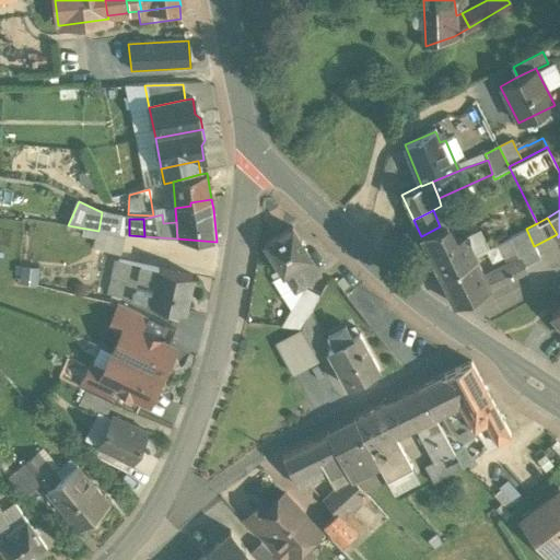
[(440,226),(421,236),(429,252),(447,243),(440,226)]
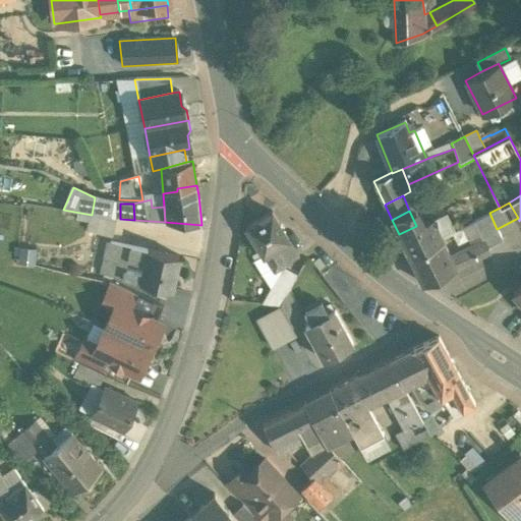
[(288,240),(272,213),(246,228),(263,255),(264,255),(276,248),(288,240)]
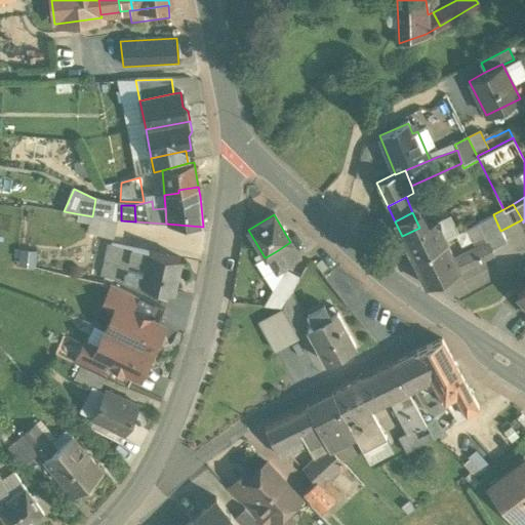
[(493,214),(478,223),(484,236),(487,243),(490,250),(506,242),(500,231),(493,214)]
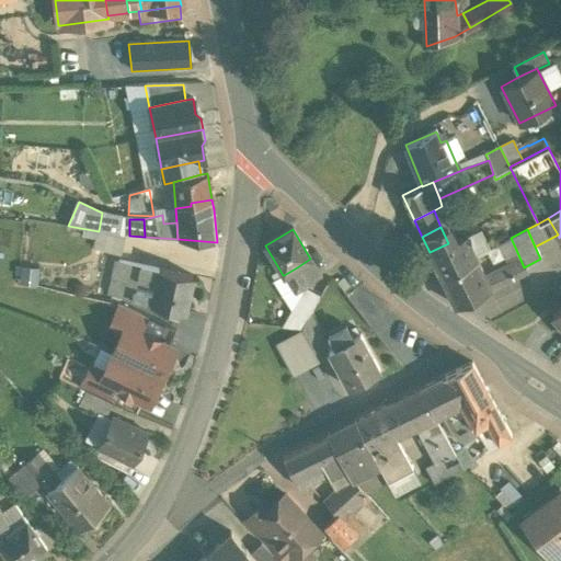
[(124,236),(99,231),(94,249),(119,254),(124,236)]
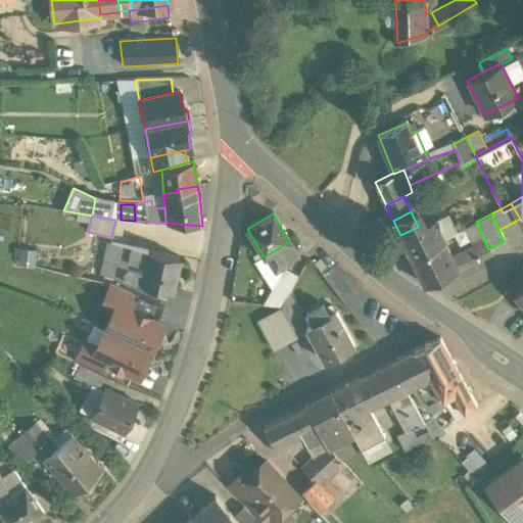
[(418,227),(400,235),(411,256),(443,242),(445,241),(435,219),(418,227)]
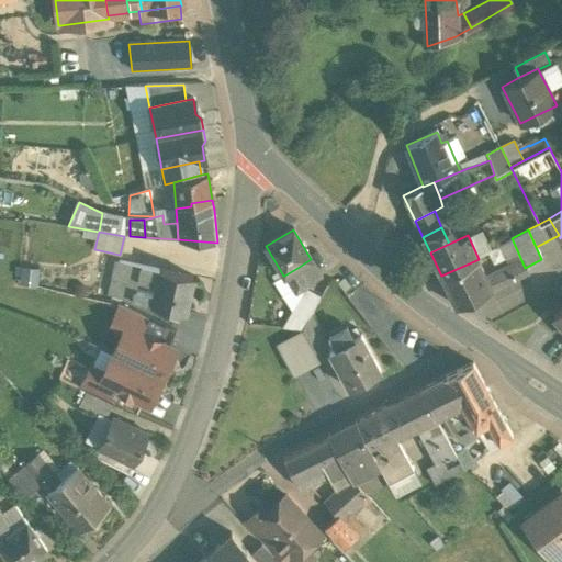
[(512,238),(499,245),(505,258),(518,253),(512,238)]
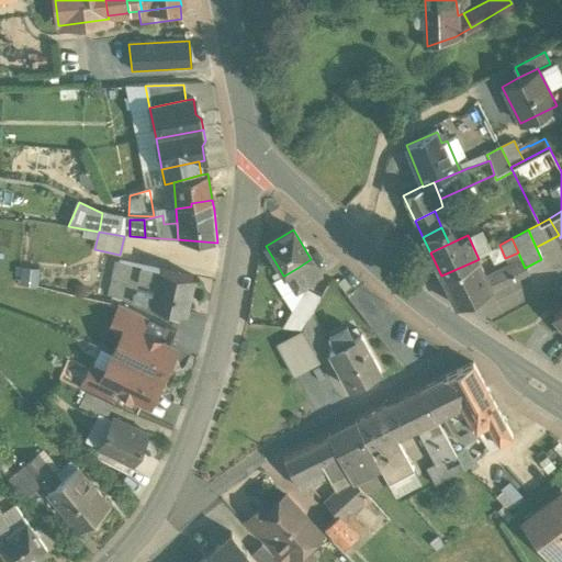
[(319,274),(311,259),(298,268),(303,277),(308,284),(319,274)]
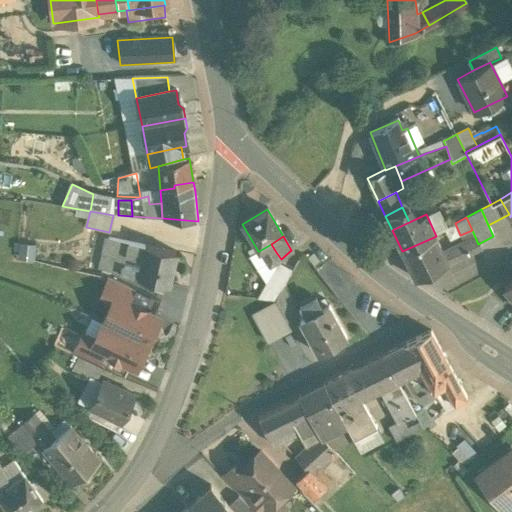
[(434,237),(402,251),(415,277),(446,262),(443,253),(442,253),(434,237)]
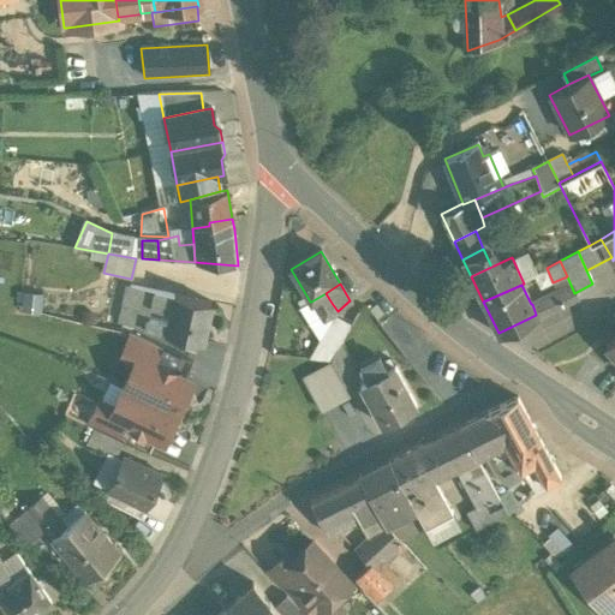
[(571,285),(532,304),(536,315),(575,296),(574,293),(571,285)]
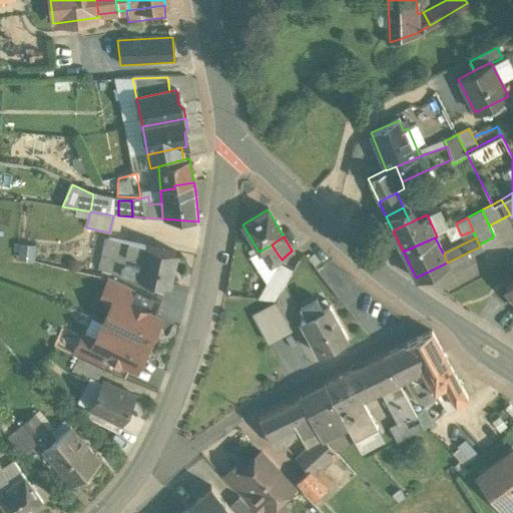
[(123,242),(107,238),(100,270),(116,274),(120,255),(123,242)]
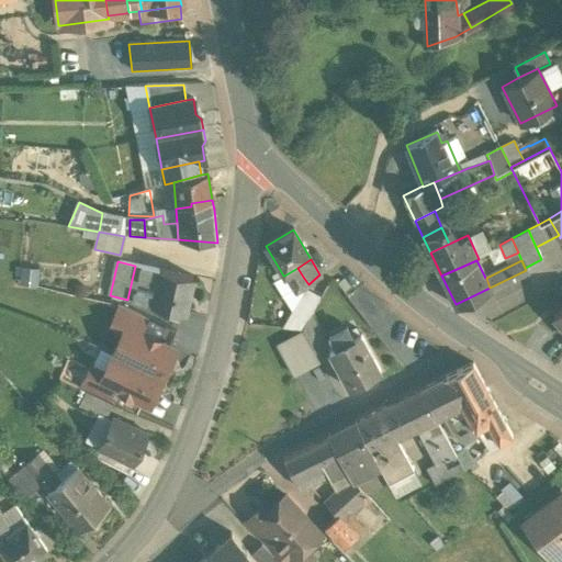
[(159,270),(135,266),(132,280),(156,285),(159,270)]
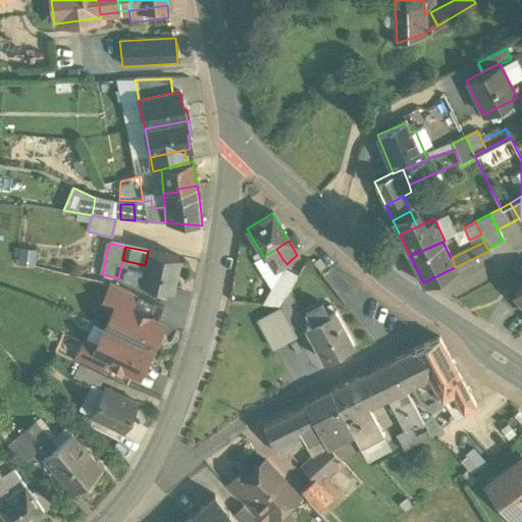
[(36,250),(15,248),(14,256),(19,256),(19,261),(34,262),(36,250)]
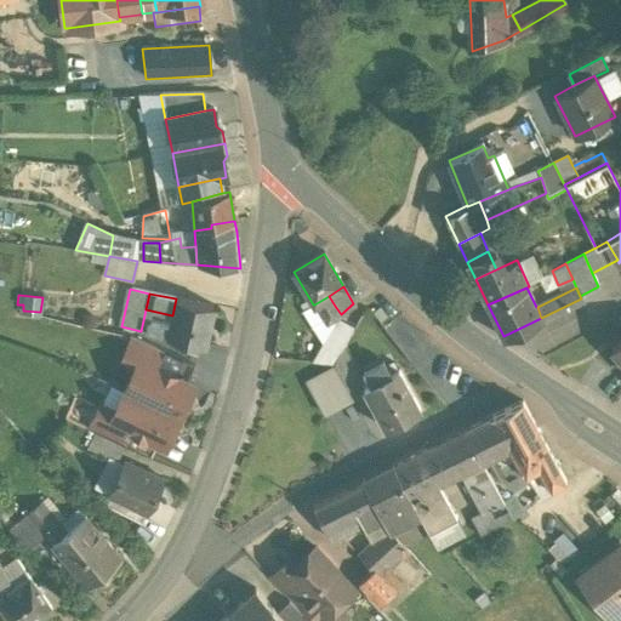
[(329,296),(314,305),(320,314),(335,306),(329,296)]
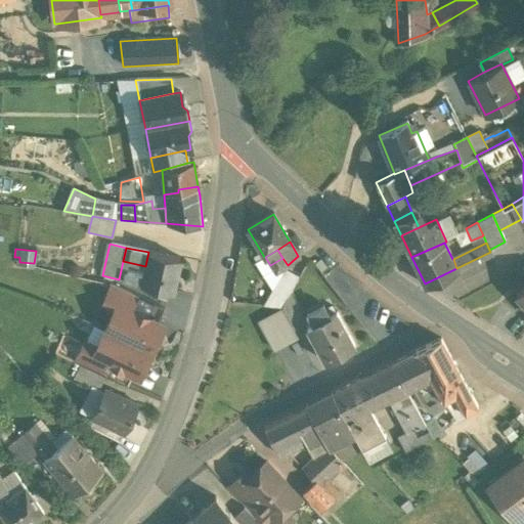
[(180,258),(148,252),(145,266),(143,275),(141,284),(140,285),(172,292),(180,258)]
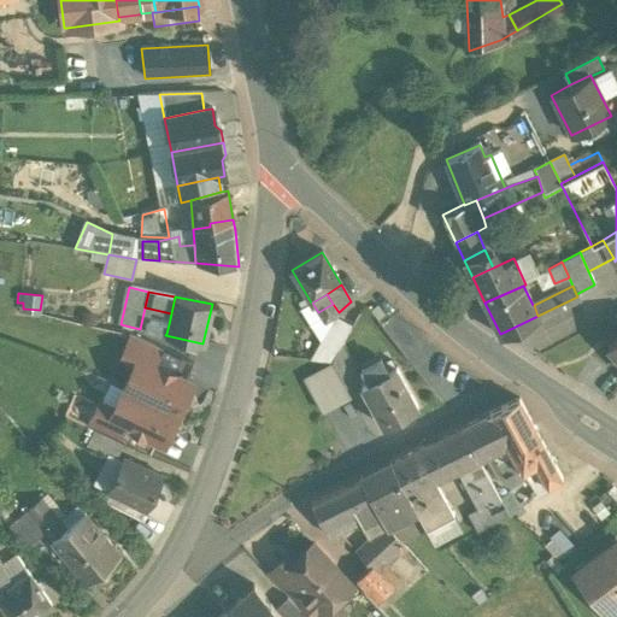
[(333,304),(318,312),(324,322),(339,312),(333,304)]
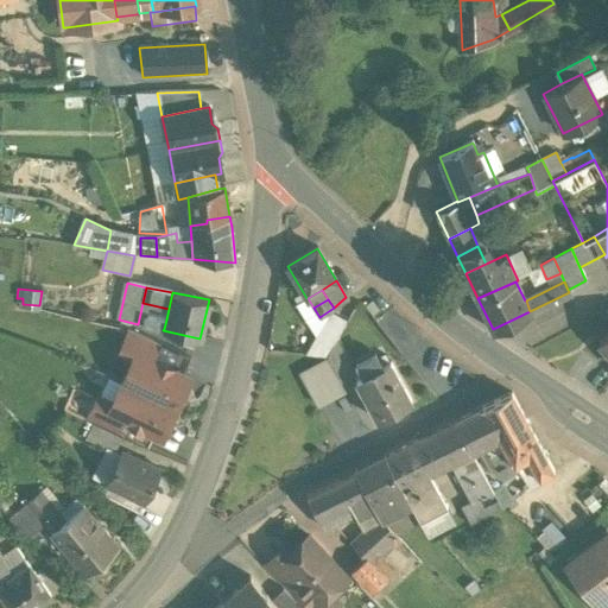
[(368,303),(363,306),(372,317),(377,314),(368,303)]
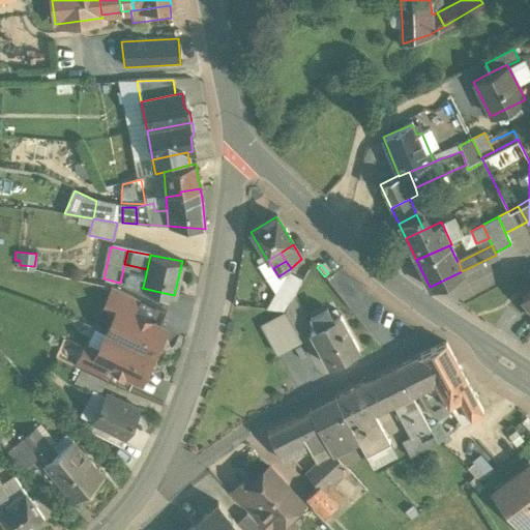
[(292,297),(302,281),(288,272),(267,310),(285,312),(292,297)]
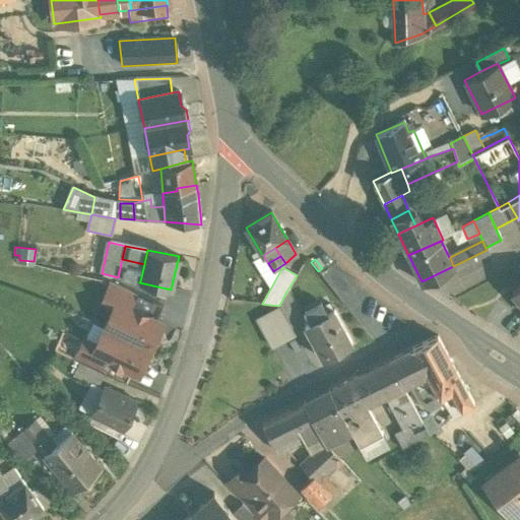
[(142,273),(125,269),(123,278),(140,281),(142,273)]
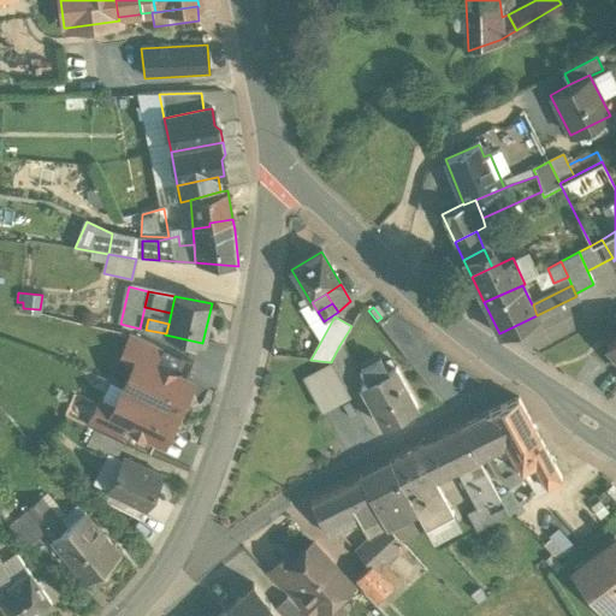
[(159,348),(131,335),(120,357),(134,363),(137,356),(153,362),(159,348)]
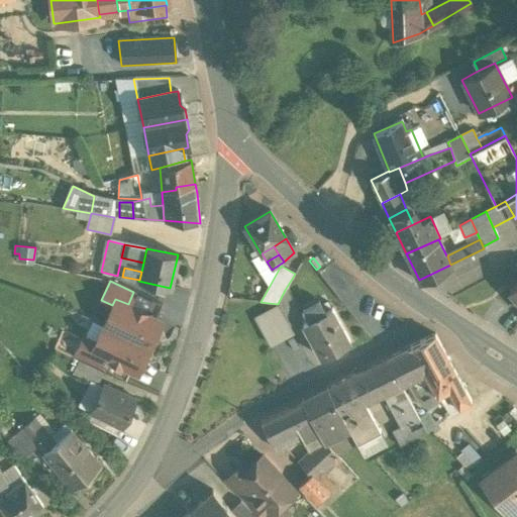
[(302,320),(285,290),(278,304),(290,326),(302,320)]
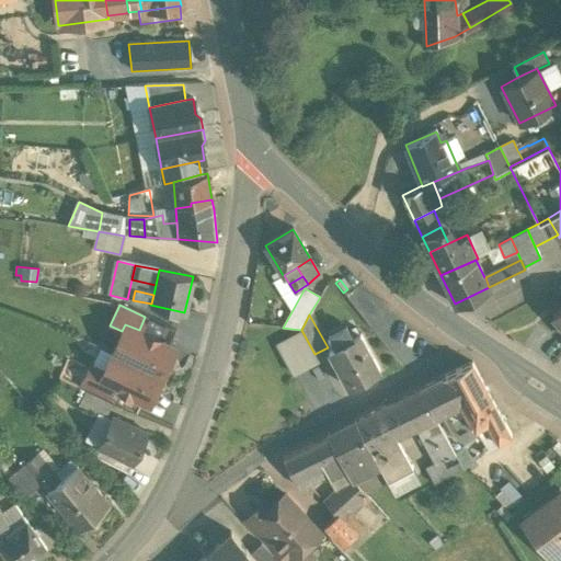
[(175,331),(145,317),(139,330),(169,344),(175,331)]
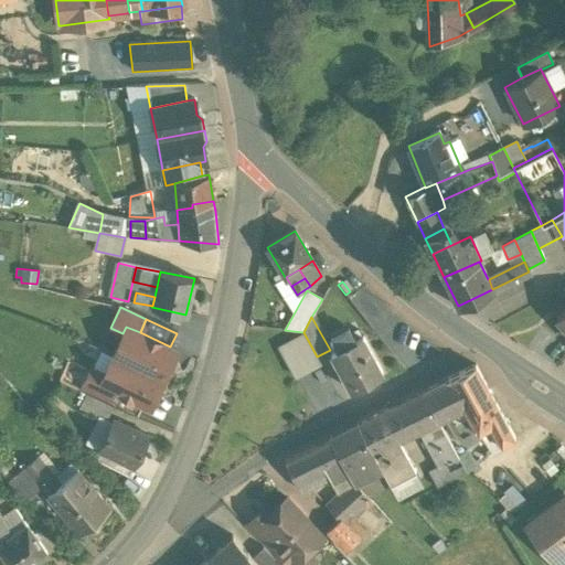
[(140,332),(126,327),(123,333),(113,354),(162,377),(176,350),(170,347),(140,332)]
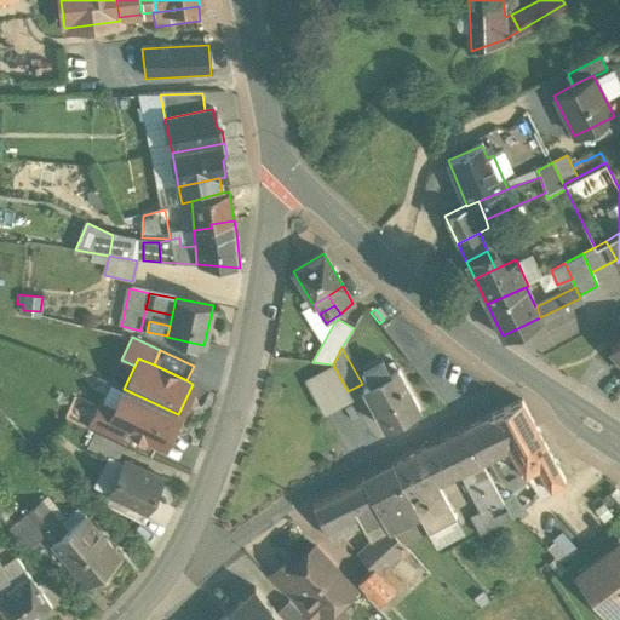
[(397,369),(362,389),(385,430),(420,412),(397,369)]
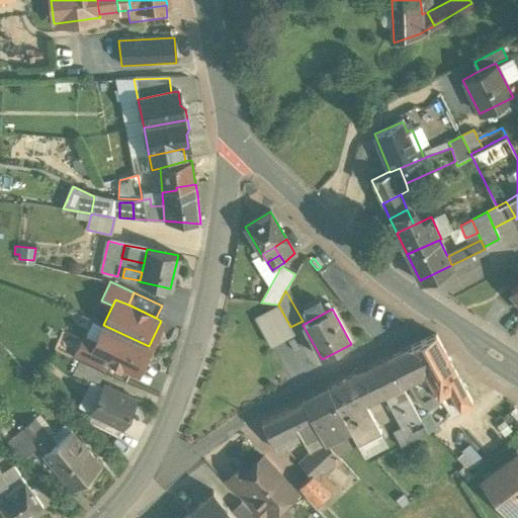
[(149,346),(103,325),(95,343),(91,350),(103,356),(132,369),(137,372),(149,346)]
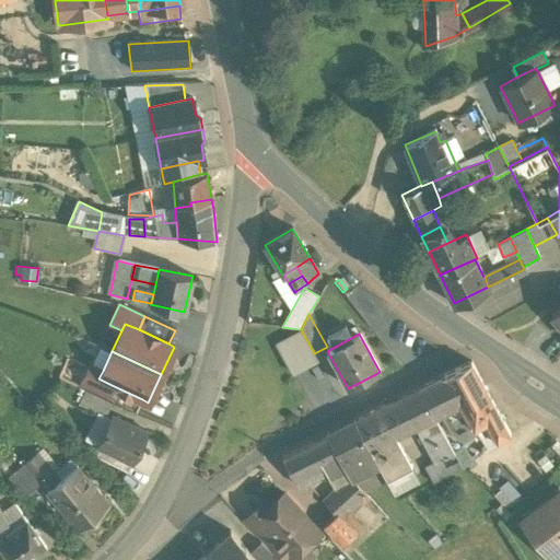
[(488,394),(470,362),(444,375),(459,403),(463,408),(488,394)]
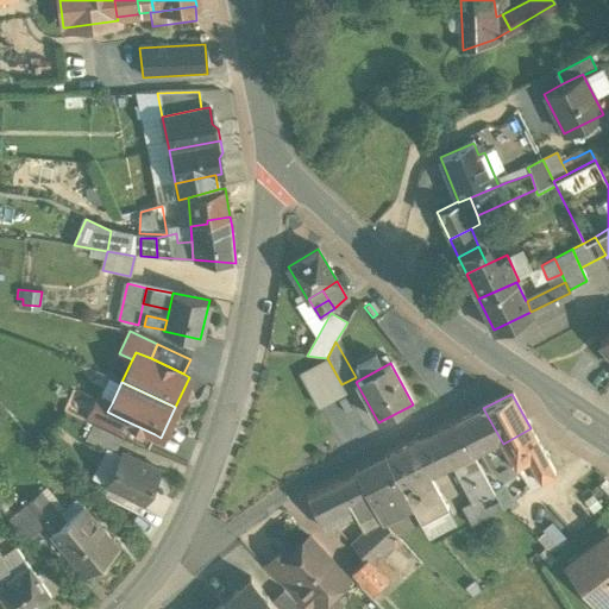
[(121,419),(107,412),(112,403),(99,397),(88,421),(94,424),(115,434),(121,419)]
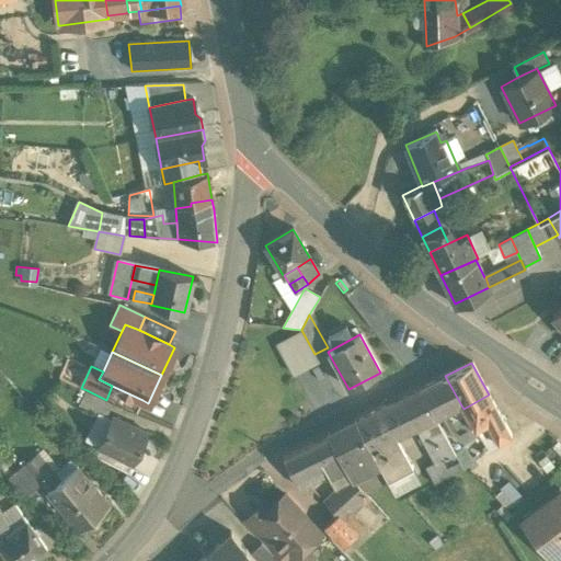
[(445,376),(419,390),(434,418),(445,412),(460,403),(445,376)]
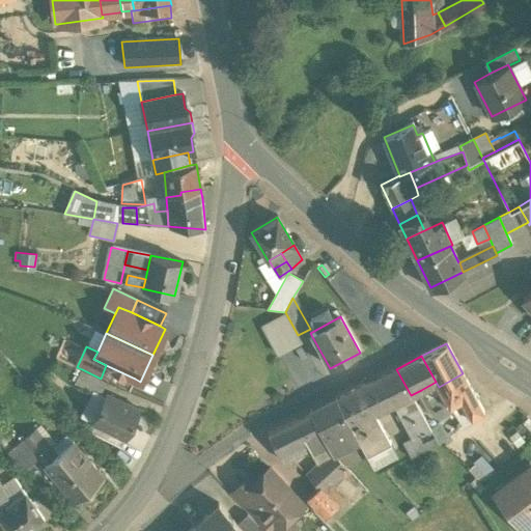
[(135,379),(106,365),(101,379),(106,381),(129,392),(135,379)]
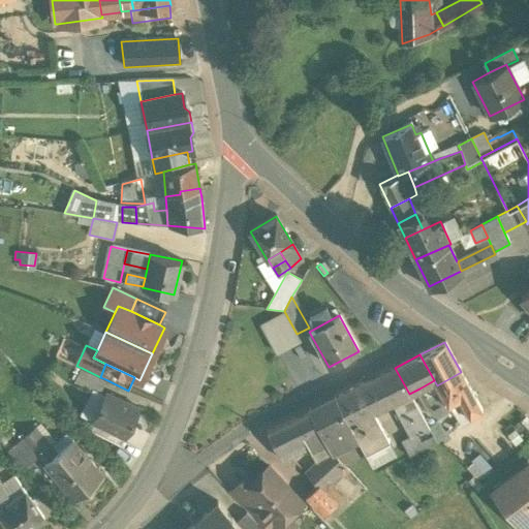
[(100,377),(82,368),(75,381),(93,390),(99,393),(105,379),(100,377)]
